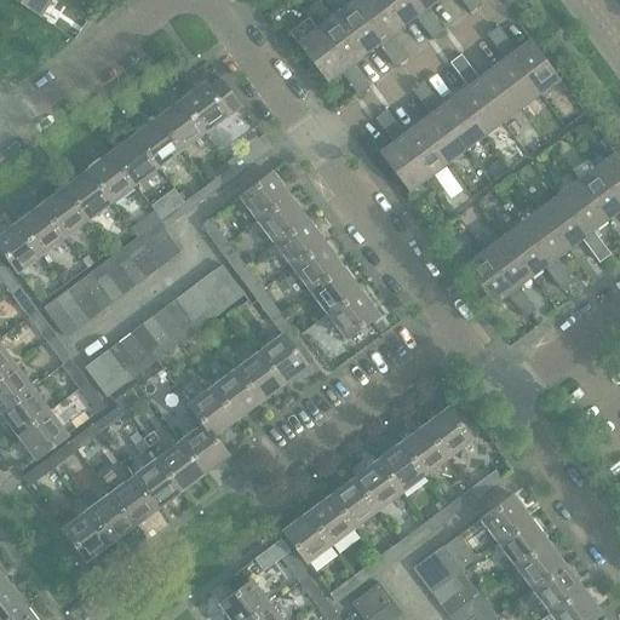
[(11,0),(39,18),(51,0),(11,0)]
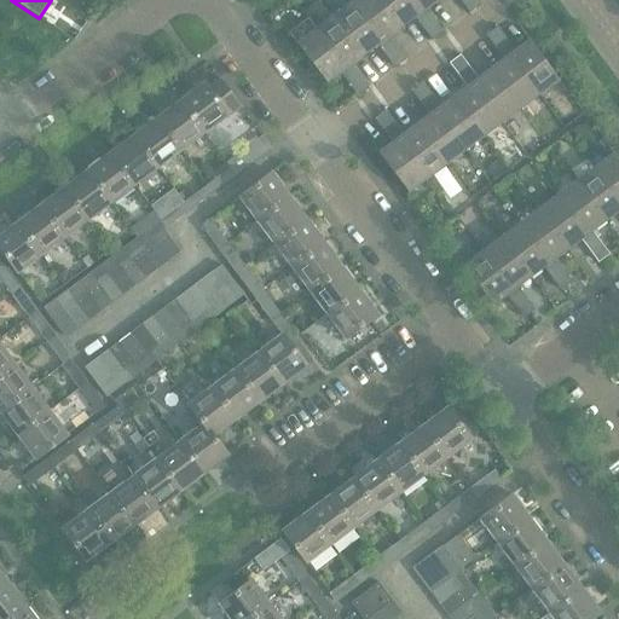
[(400,28),(380,0),(356,0),(353,3),(382,41),(388,38),(400,28)]
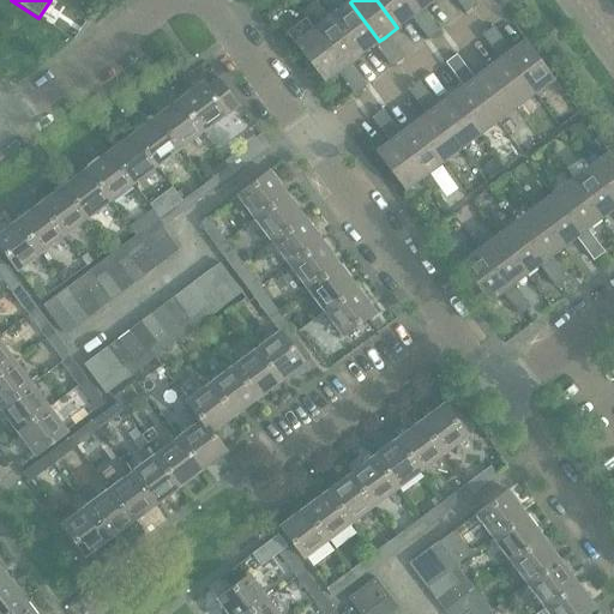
[(416,12),(407,0),(377,0),(397,28),(410,17),(420,29),(431,20),(421,8),(416,12)]
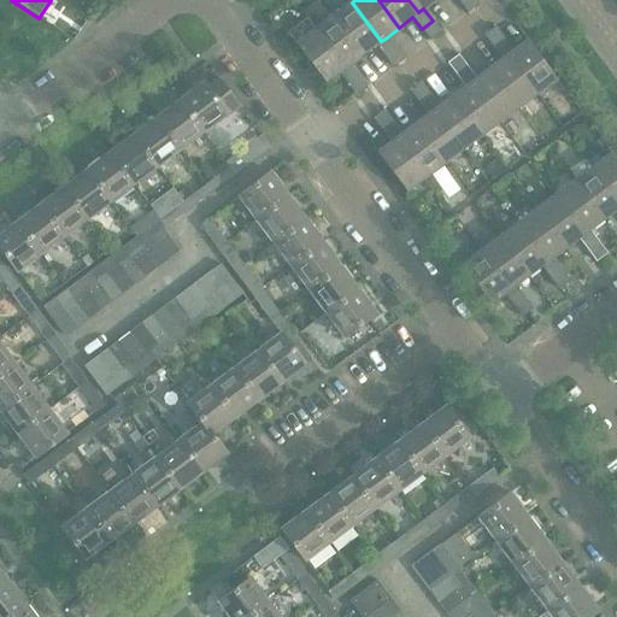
[(434,0),(409,0),(418,12),(423,9),(434,0)]
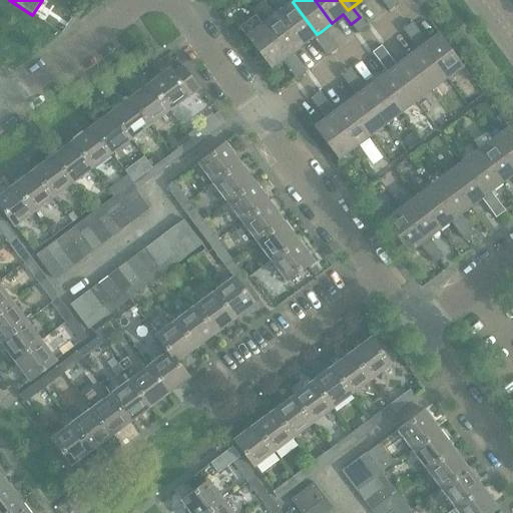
[(398,4),(394,0),(382,0),(381,1),(389,11),(398,4)]
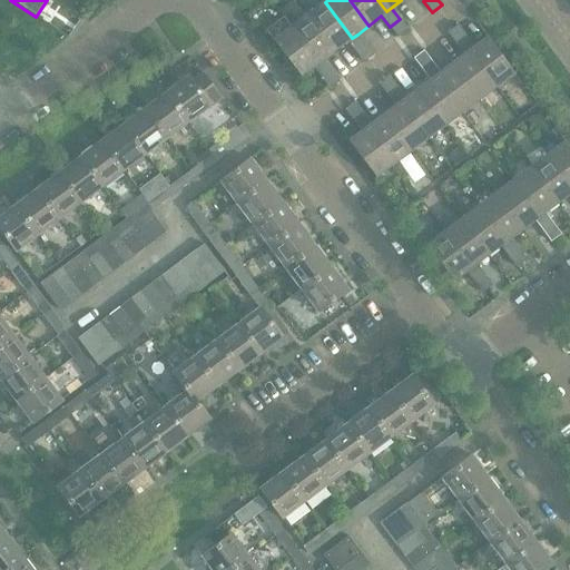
[(352,38),(325,2),(308,16),(335,50),(347,41),(355,52),(365,45),(357,35),(352,38)]
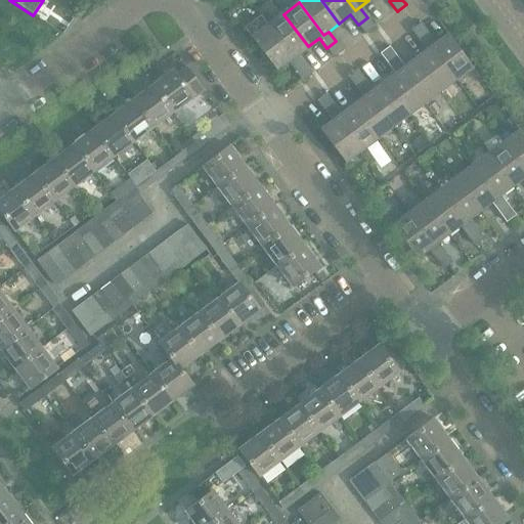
[(308,46),(284,14),(268,26),(292,58),(297,54),(308,46)]
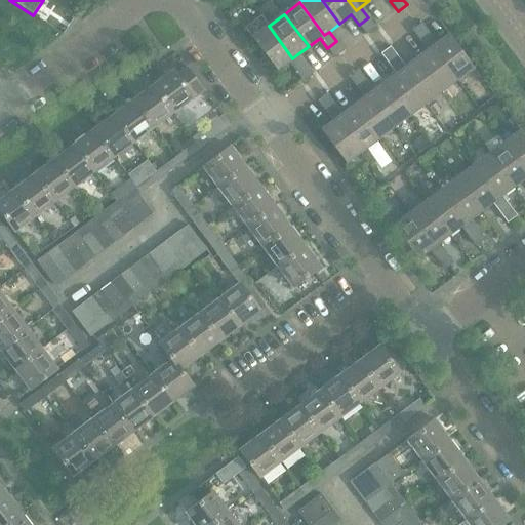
[(376,29),(368,17),(359,25),(367,35),(376,29)]
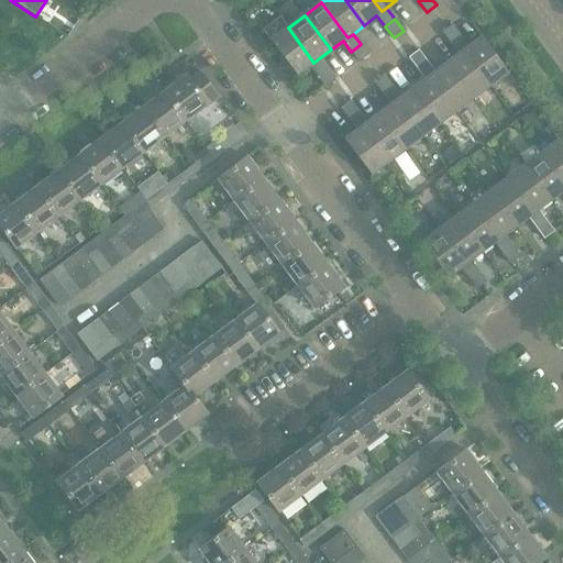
[(461,37),(452,25),(442,33),(451,45),(461,37)]
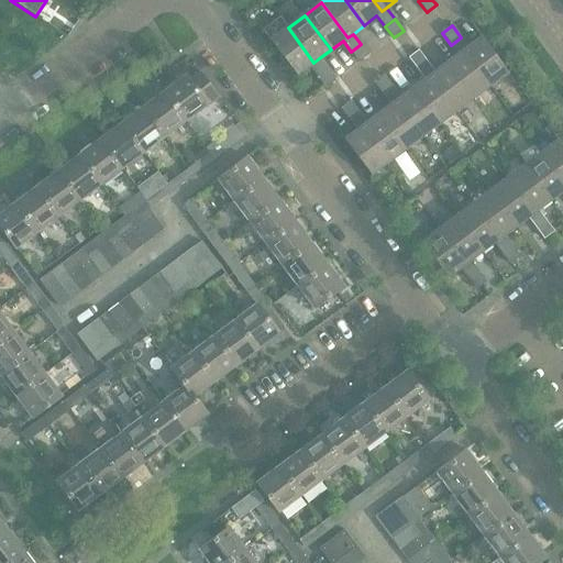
[(313,63),(288,28),(271,41),(297,75),(309,66),(317,77),(327,69),(319,58),(313,63)]
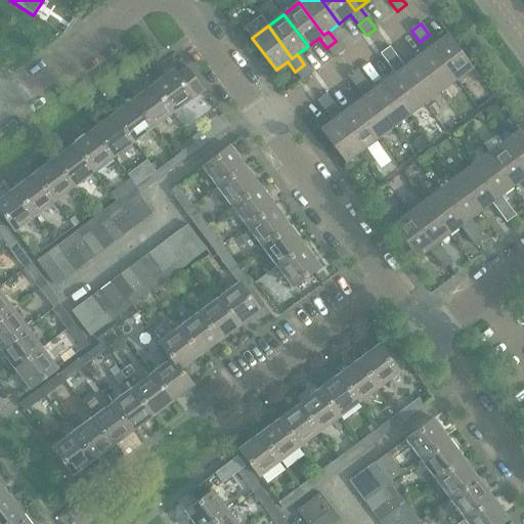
[(473,70),(449,37),(437,45),(429,35),(420,42),(428,52),(433,49),(457,81),(473,70)]
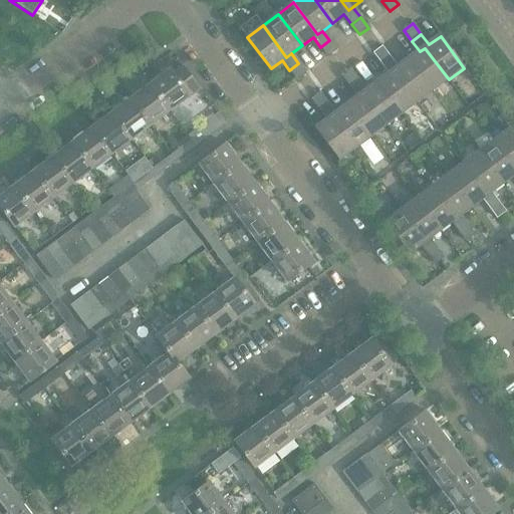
[(337,50),(329,40),(320,47),(328,57),(337,50)]
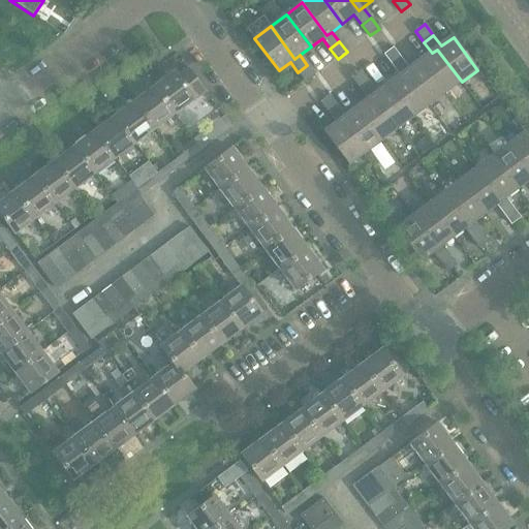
[(402,59),(394,49),(384,56),(393,66),(402,59)]
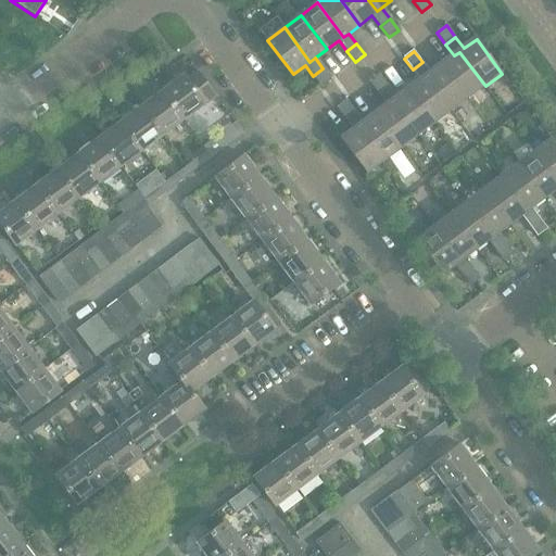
[(459,52),(454,55),(442,64),(468,99),(485,86),(459,52)]
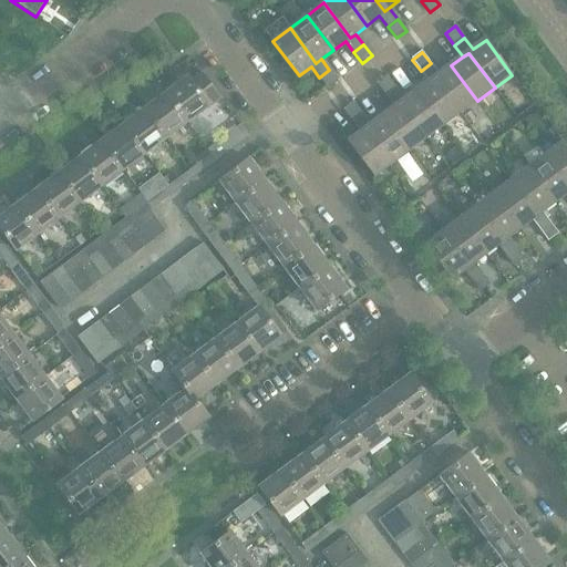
[(477,101),(451,65),(439,74),(431,63),(421,71),(429,82),(434,78),(461,113),(477,101)]
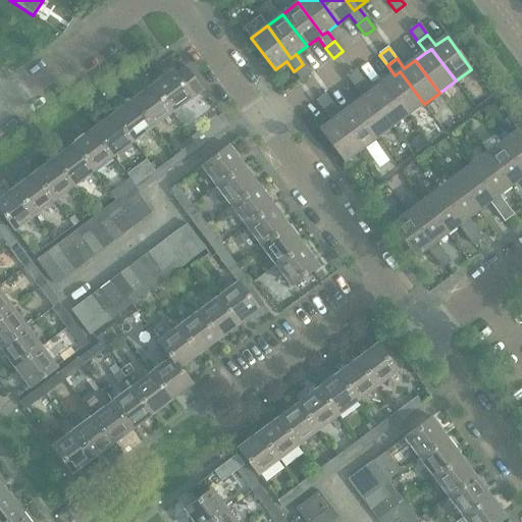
[(311,75),(303,64),(294,71),(302,83),(311,75)]
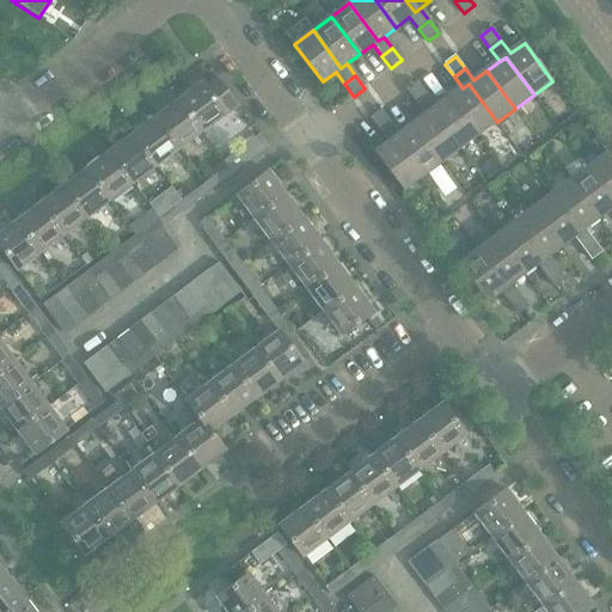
[(238,105),(219,79),(207,87),(202,81),(179,98),(203,130),(238,105)]
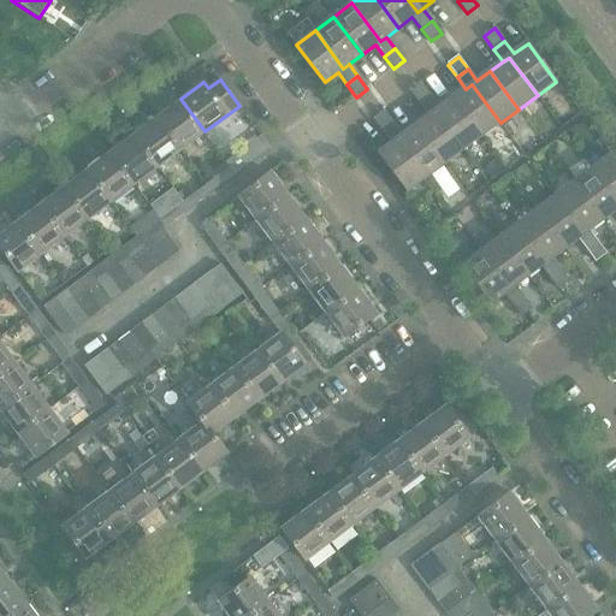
[(431,96),(421,84),(410,92),(420,105),(431,96)]
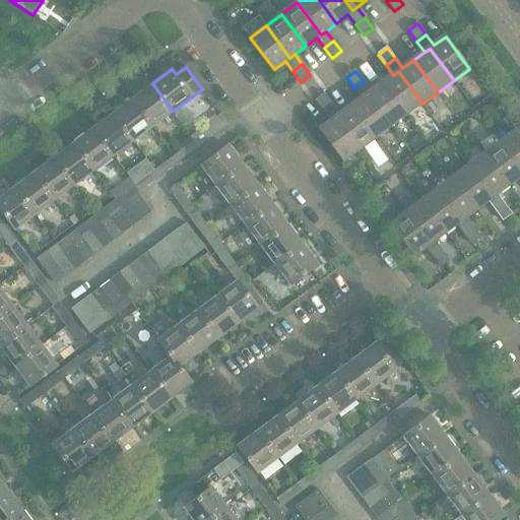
[(398,71),(393,75),(382,83),(406,116),(423,104),(398,71)]
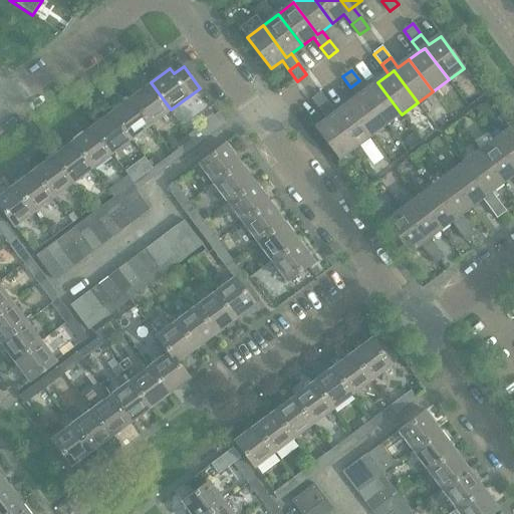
[(402,114),(377,82),(366,90),(359,80),(350,87),(357,97),(362,93),(386,125),(402,114)]
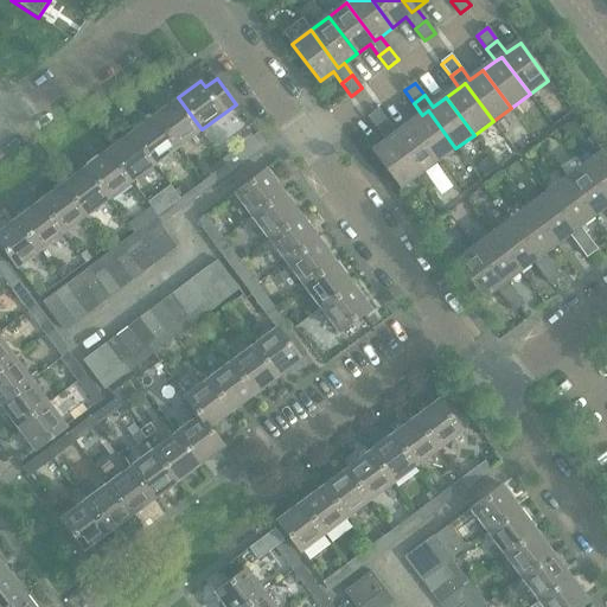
[(202,129),(178,97),(154,115),(179,147),(202,129)]
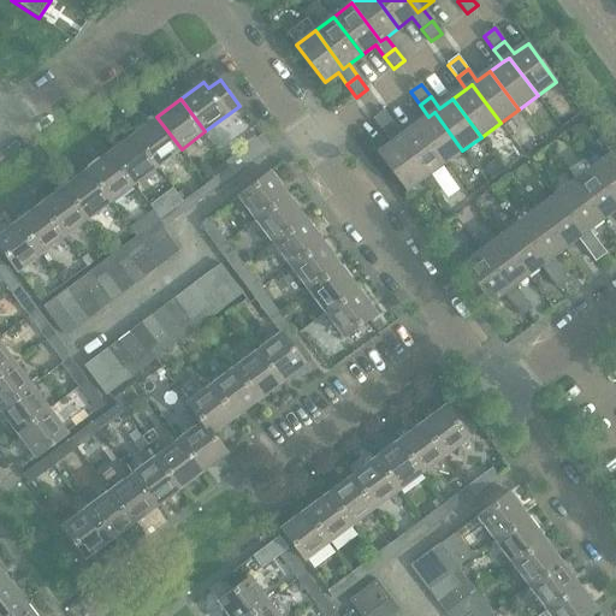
[(395,124),(385,112),(374,120),(384,132),(395,124)]
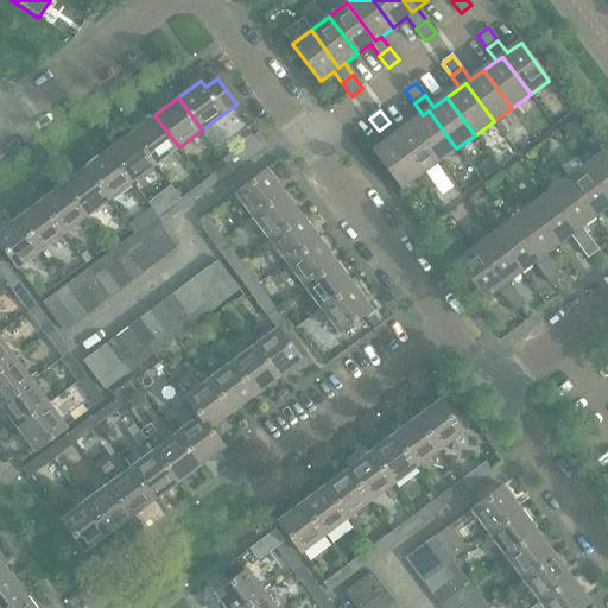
[(429,111),(423,115),(410,125),(438,163),(456,149),(429,111)]
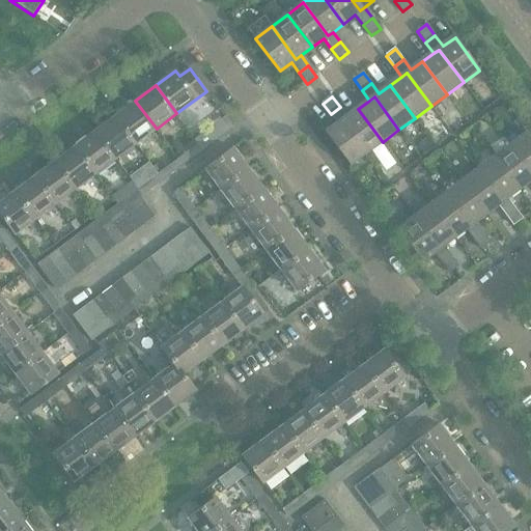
[(157,129),(135,101),(115,115),(136,144),(157,129)]
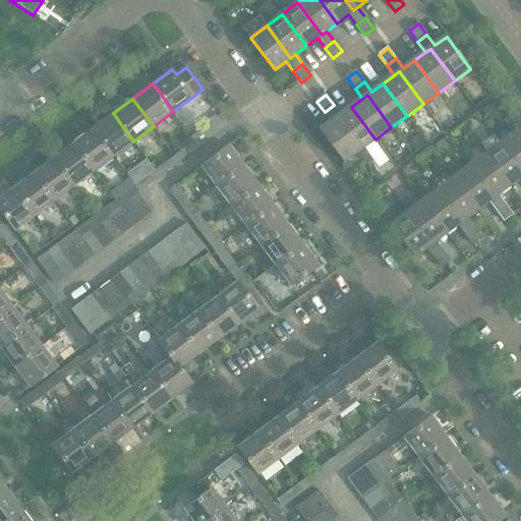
[(375,139),(351,107),(341,115),(334,105),(325,112),(332,122),(337,119),(360,151),(375,139)]
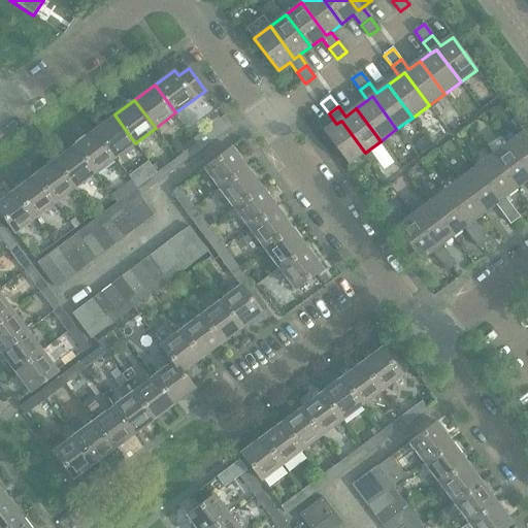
[(135,143),(114,114),(94,130),(116,158),(135,143)]
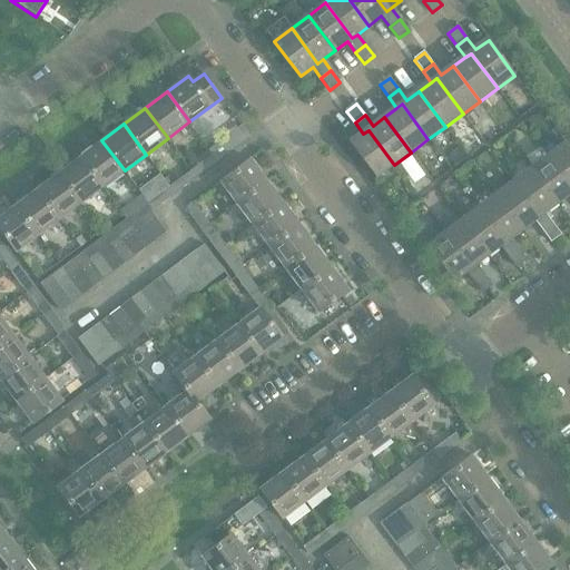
[(218,160),(251,136),(243,125),(210,149),(218,160)]
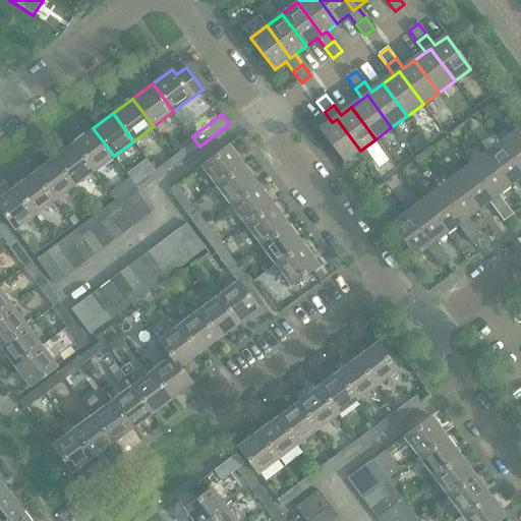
[(337,119),(332,122),(320,131),(344,163),(360,151),(337,119)]
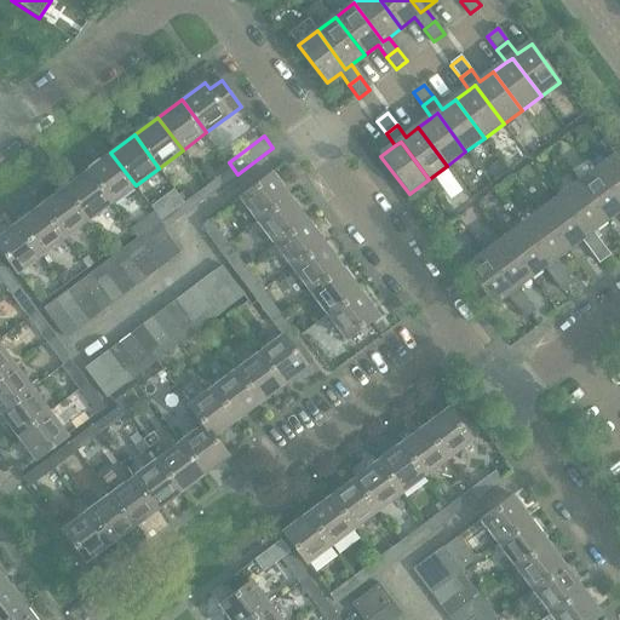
[(136,185),(110,153),(87,170),(112,204),(136,185)]
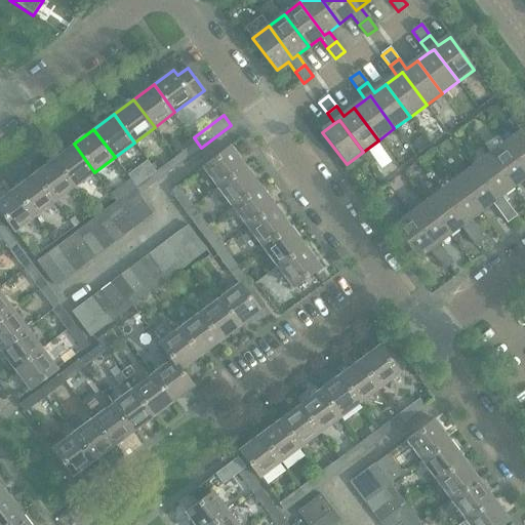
[(524,136),(520,130),(503,143),(524,170),(524,136)]
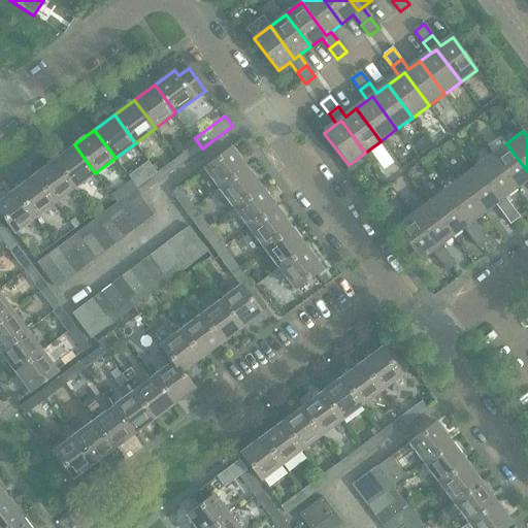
[(527,171),(506,143),(490,156),(516,189),(527,180),(527,171)]
